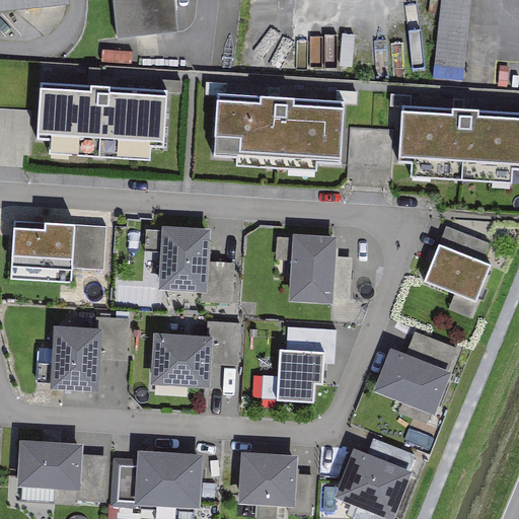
[(114,0),(118,38),(147,34),(176,30),(173,0),(114,0)]
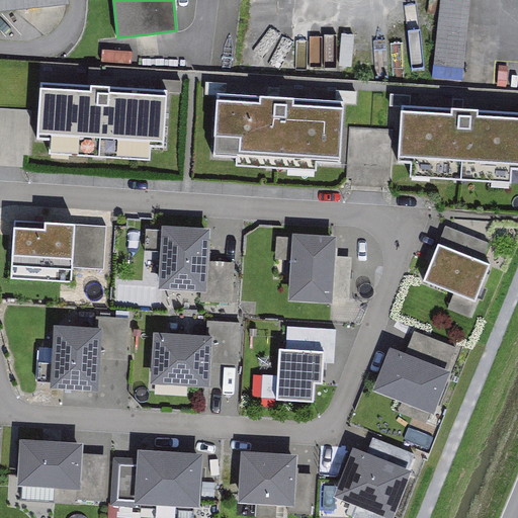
[(440,0),(434,62),(463,66),(469,0),(440,0)]
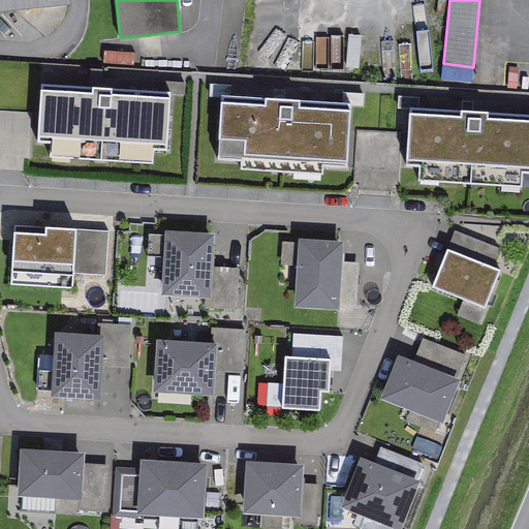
[(103,86),(41,83),(38,143),(52,144),(51,157),(152,162),(153,152),(169,153),(174,90),(103,86)]
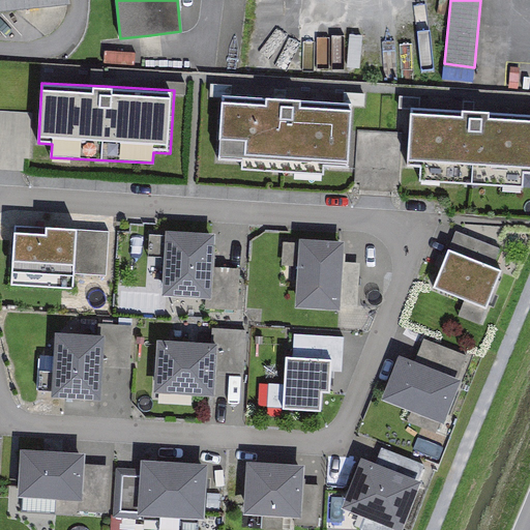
[(280,101),(224,98),(219,160),(240,162),(240,171),(323,175),(324,168),(347,169),(351,106),(280,101)]
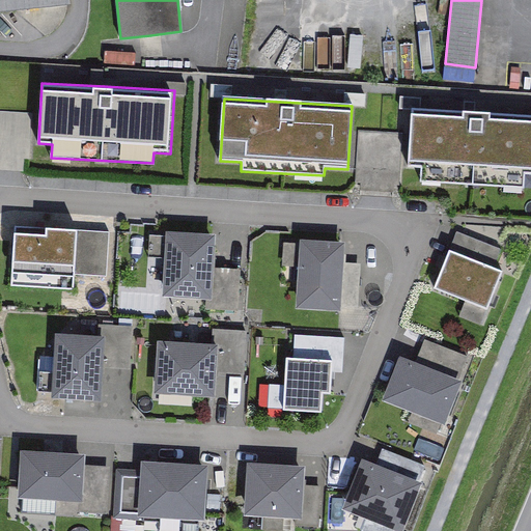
[(530,112),(473,110),(411,107),(407,168),(420,169),(419,183),(523,188),(523,177),(530,177),(530,112)]
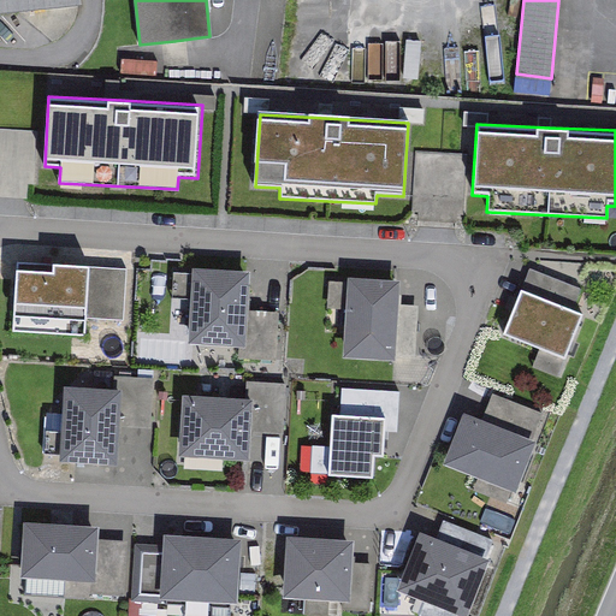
[(37,130),(0,128),(0,194),(7,195),(27,196),(27,183),(35,183),(37,130)]
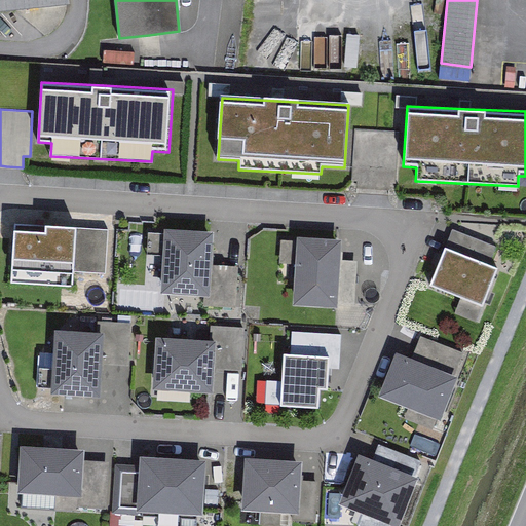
[(399,130),(354,128),(352,179),(358,179),(358,186),(373,186),(388,187),(388,180),(397,181),(399,130)]
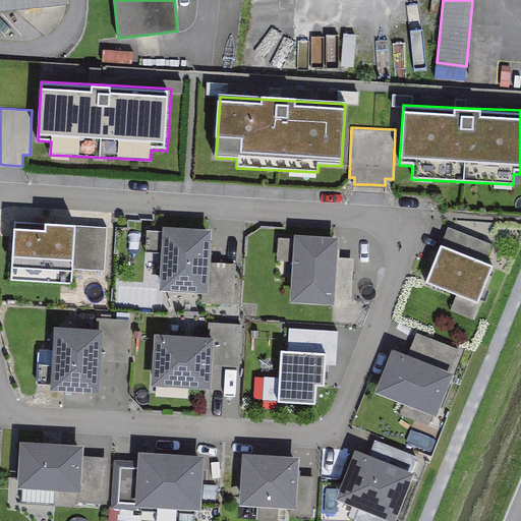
[(39,223),(13,221),(10,278),(71,281),(72,268),(104,270),(106,225),(91,225),(76,224),(76,218),(45,217),(44,223),(39,223)]
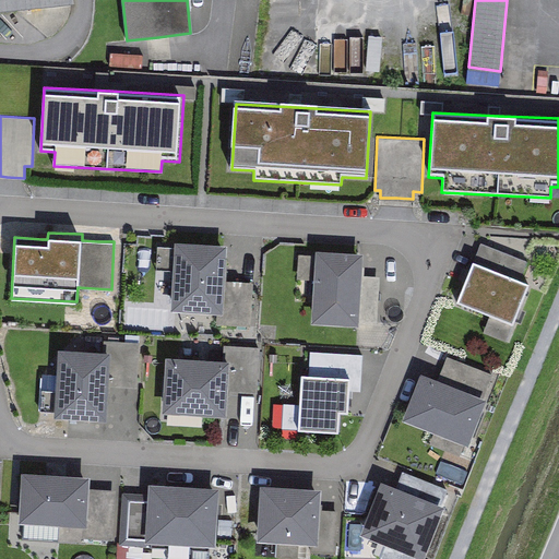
[(173,246),(157,245),(153,307),(216,311),(215,323),(250,325),(252,282),(239,281),(225,280),(225,274),(227,242),(174,238),(173,246)]
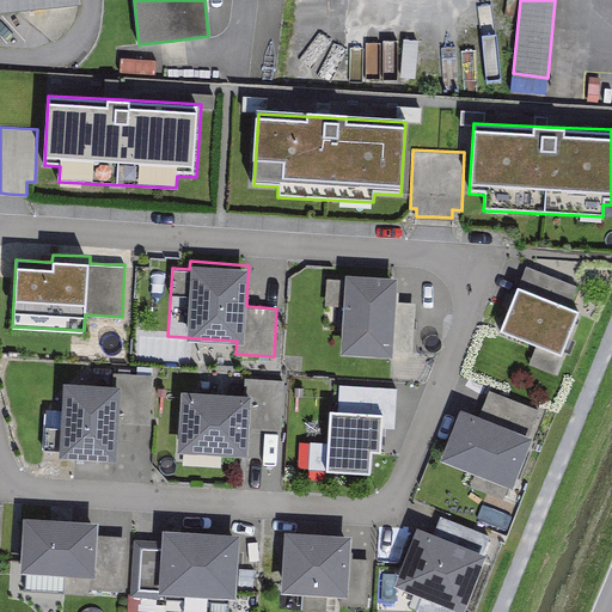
[(577,287),(526,267),(521,279),(513,301),(500,334),(534,347),(527,366),(555,375),(579,312),(568,308),(577,287)]
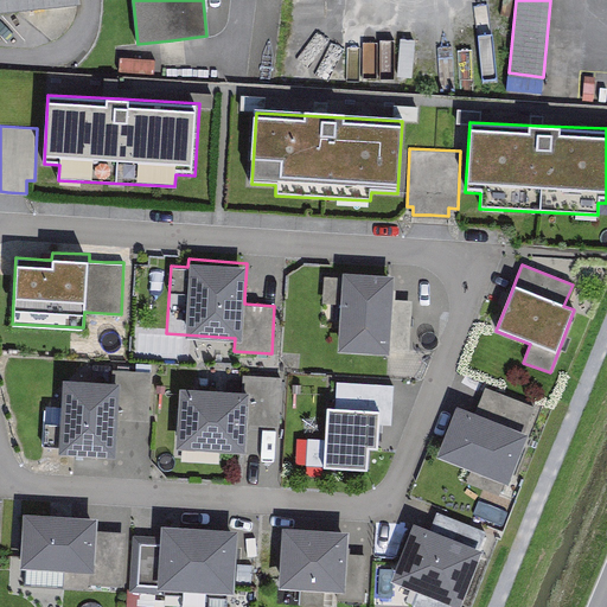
[(394,272),(342,269),(338,347),(409,351),(410,333),(411,304),(411,299),(401,299),(393,298),(393,293),(394,272)]
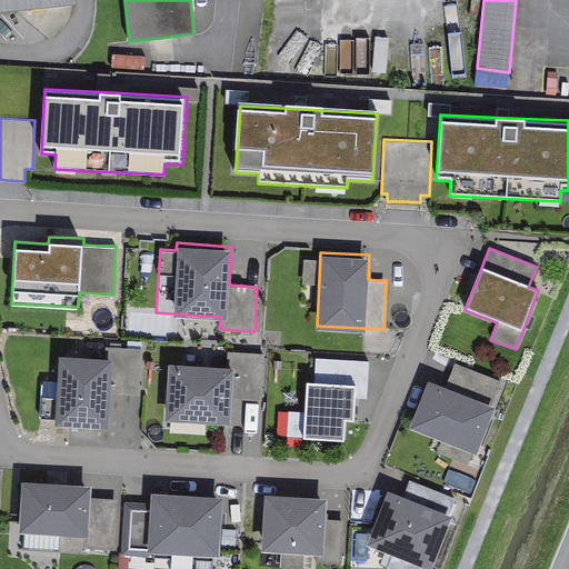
[(105,356),(59,352),(58,380),(42,379),(40,417),(56,417),(56,422),(108,425),(109,399),(110,392),(126,393),(139,393),(141,347),(106,346),(105,356)]
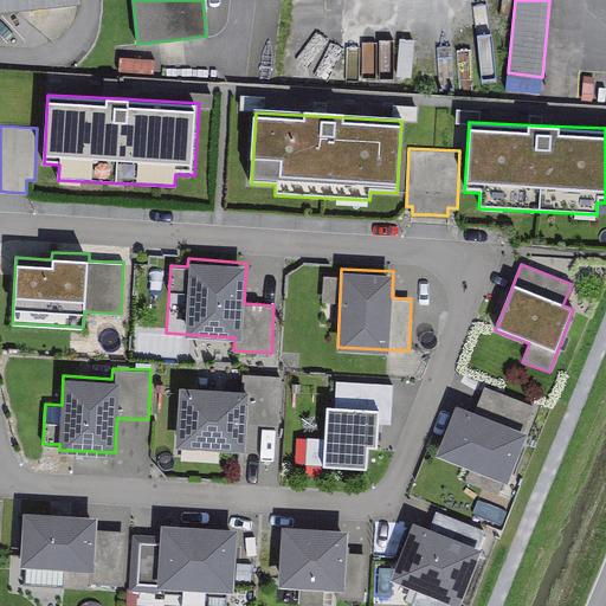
[(242,387),(179,384),(175,444),(244,447),(245,432),(246,423),(262,424),(278,425),(282,375),(242,373),(242,387)]
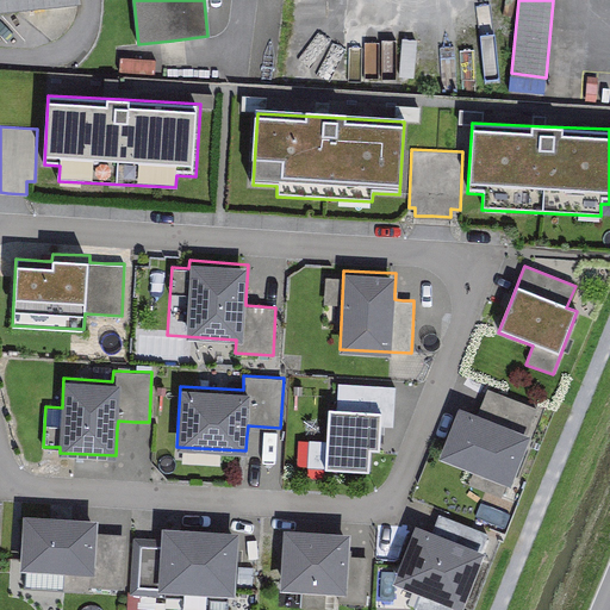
[(394,386),(338,383),(336,406),(329,405),(327,440),(309,439),(306,466),(367,470),(368,447),(380,448),(381,433),(381,425),(392,427),(394,400),(394,386)]
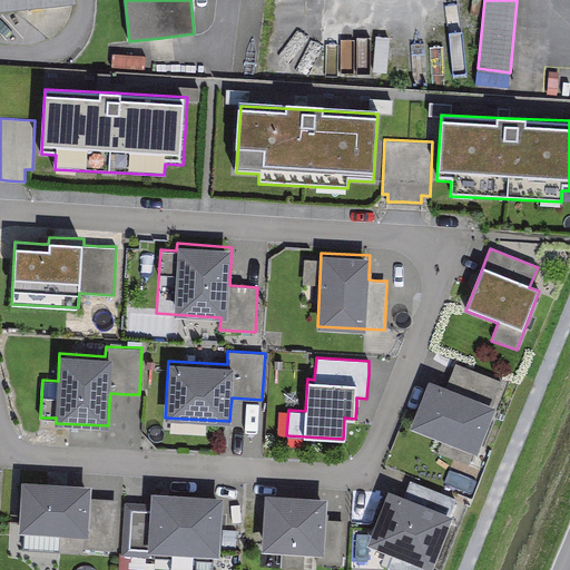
[(505,382),(457,362),(451,375),(446,386),(441,384),(431,380),(414,423),(478,449),(505,382)]
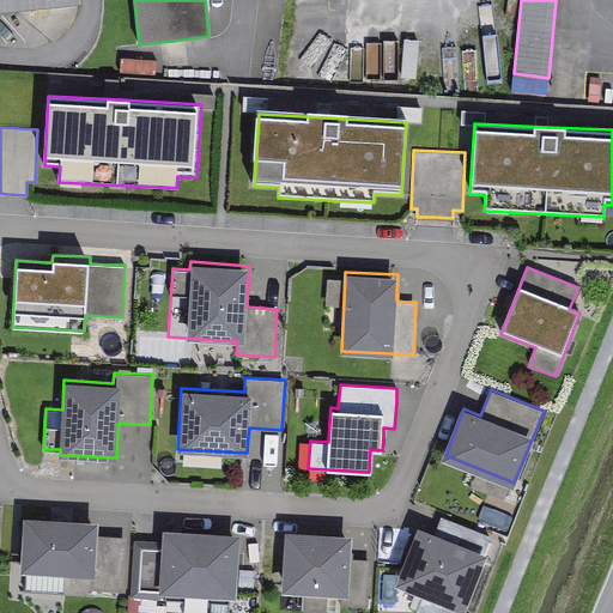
[(65,590),(125,593),(127,536),(111,536),(98,535),(98,530),(98,520),(23,516),(20,569),(66,571),(65,590)]
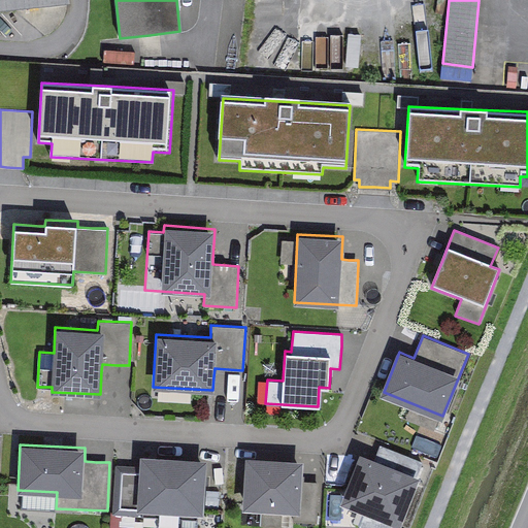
[(394,527),(422,461),(380,444),(377,451),(374,458),(370,456),(364,453),(343,503),(365,512),(360,524),(370,527),(394,527)]
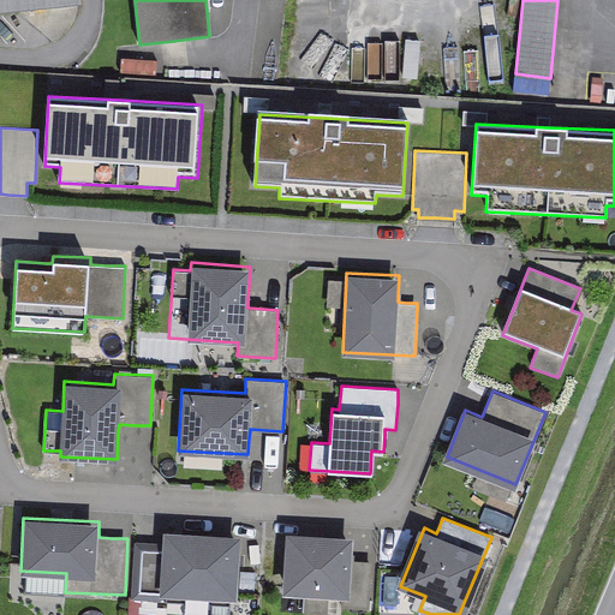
[(240,533),(163,529),(162,537),(162,543),(148,542),(133,542),(131,598),(163,601),(163,595),(237,598),(240,533)]
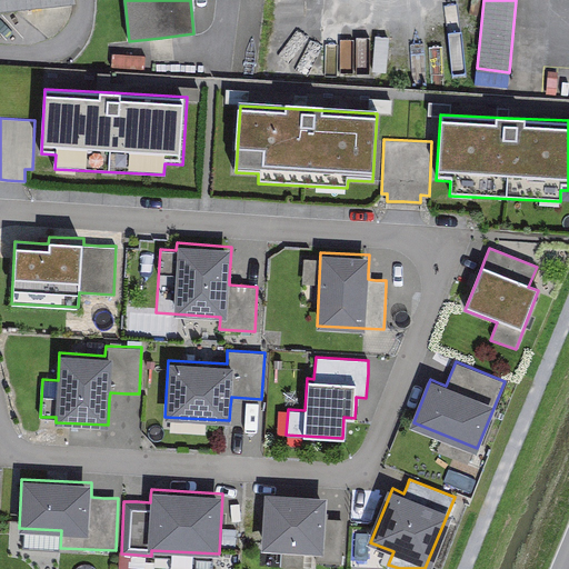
[(328,495),(266,492),(263,549),(281,550),(281,565),(305,566),(306,549),(319,549),(318,560),(341,561),(343,518),(336,518),(327,518),(327,508),(328,495)]
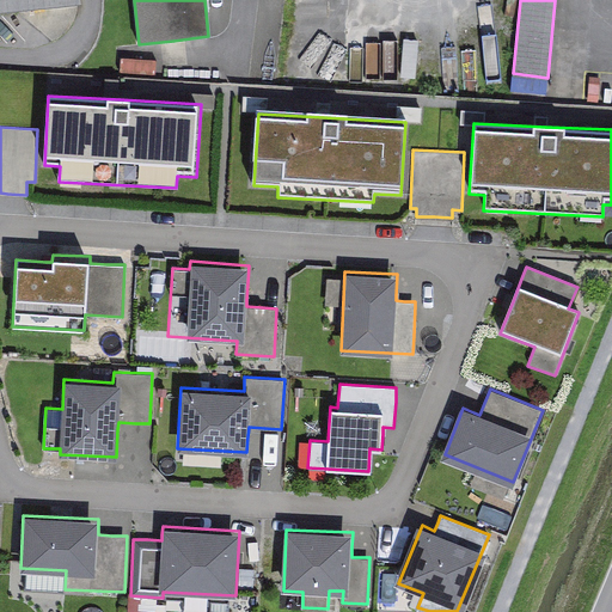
[(159,611),(178,611),(178,598),(159,599),(159,611)]
